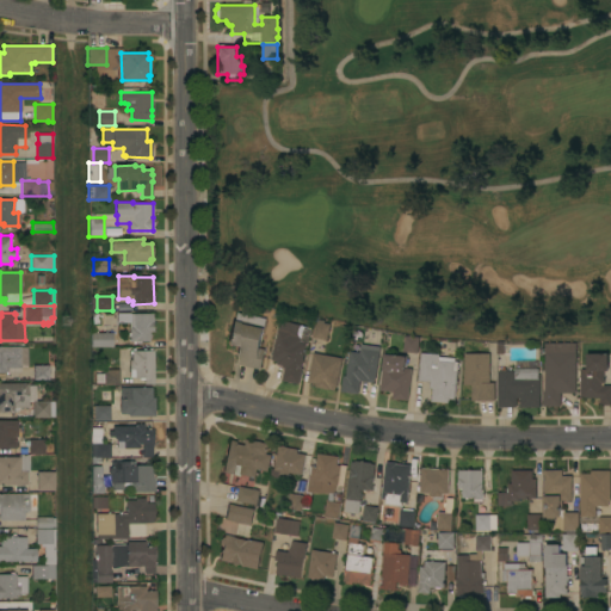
[(267,319),(260,347),(266,350),(261,370),(239,364),(240,357),(235,356),(238,347),(227,344),(233,321),(235,312),(267,319)]
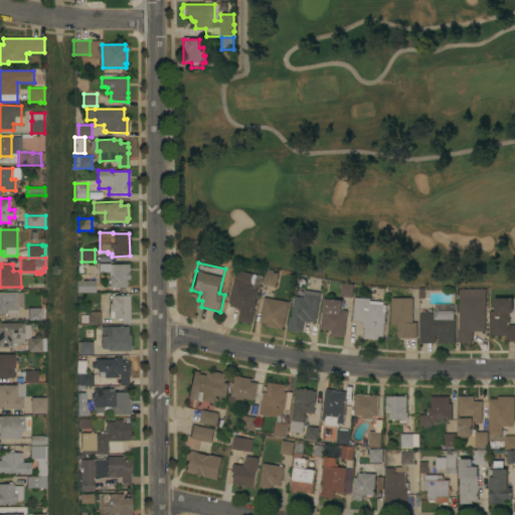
[(109,288),(109,272),(99,272),(99,264),(110,264),(110,265),(129,264),(129,280),(126,280),(126,282),(127,282),(127,285),(126,285),(126,288),(109,288)]
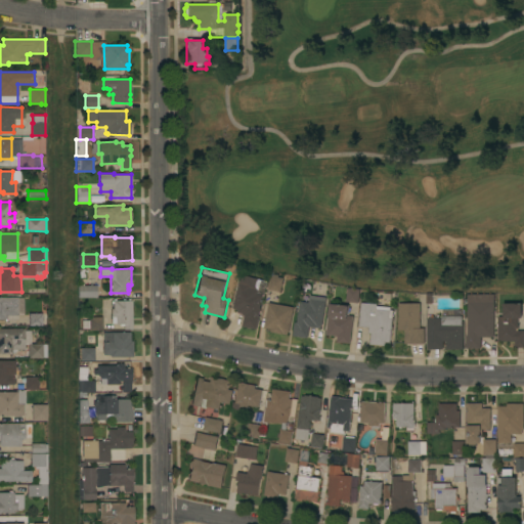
[(281,292),(268,290),(271,275),(273,276),(274,273),(279,274),(279,277),(284,278),(281,292)]
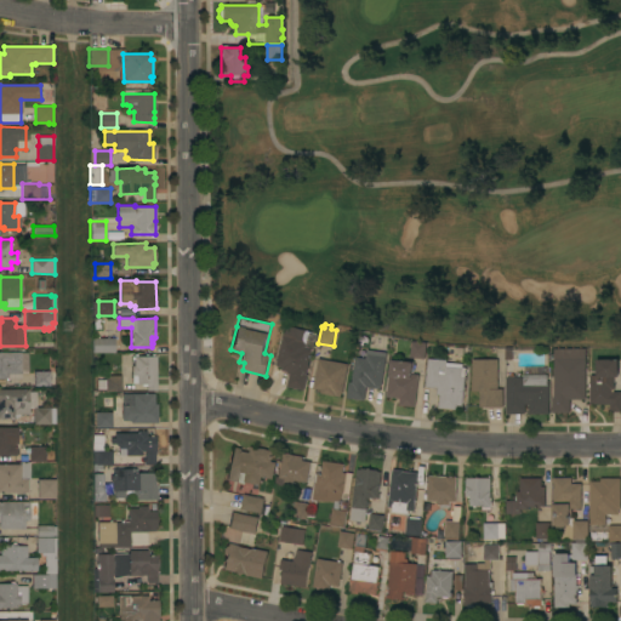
[(306,391),(288,387),(291,374),(289,374),(289,371),(283,370),(284,368),(278,366),(286,325),(309,331),(318,334),(314,349),(313,349),(307,374),(309,375),(306,391)]
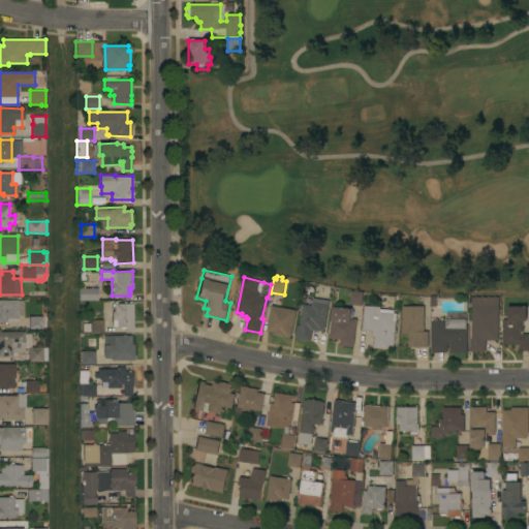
[(97,288),(97,300),(79,301),(79,288),(97,288)]
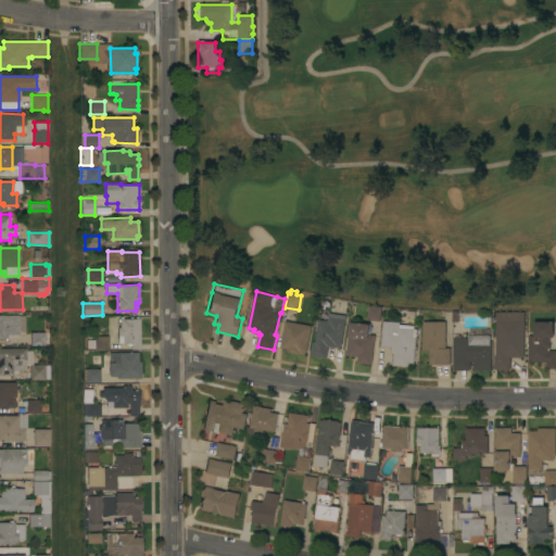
[(382,306),(381,321),(367,320),(369,305),(382,306)]
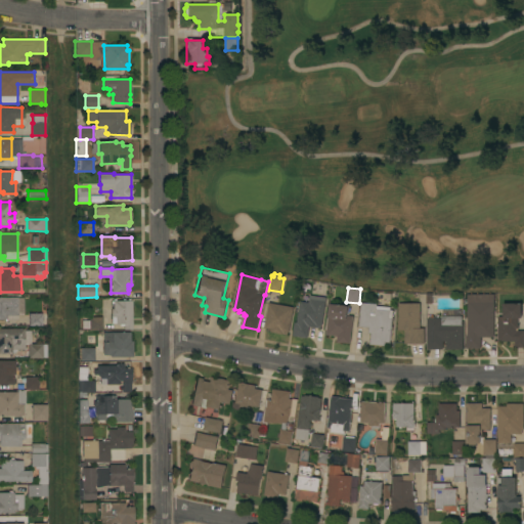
[(494,294),(494,337),(481,337),(481,348),(467,348),(467,335),(468,335),(468,294),(494,294)]
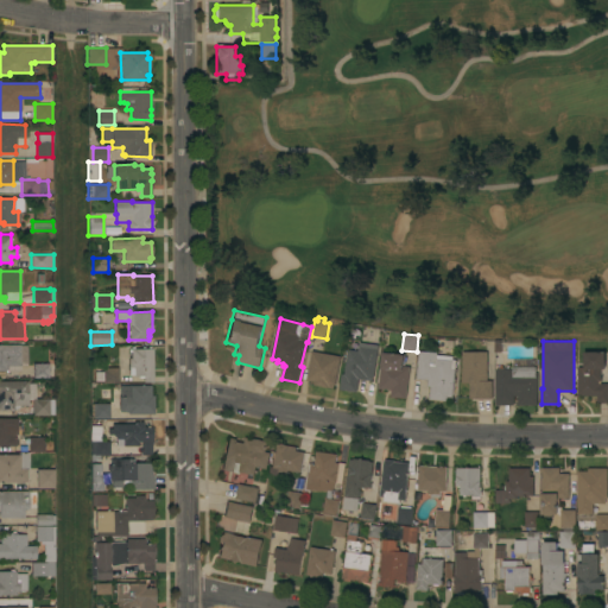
[(374,378),(373,381),(360,379),(358,392),(341,390),(343,374),(346,374),(349,349),(359,350),(360,342),(379,344),(374,378)]
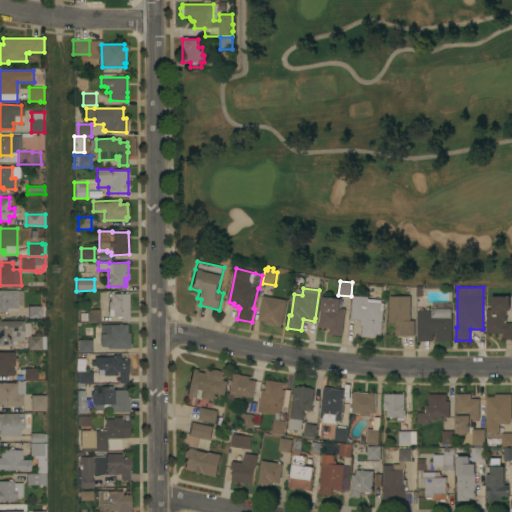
[(0,290),(17,290),(17,312),(0,312),(0,290)]
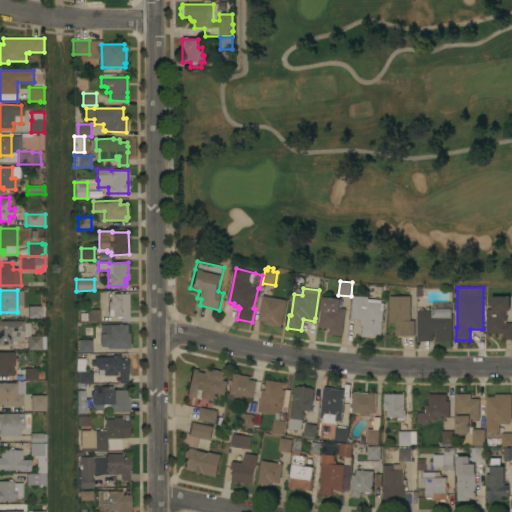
[(129,321),(120,321),(120,317),(112,317),(112,316),(108,316),(108,309),(102,309),(101,302),(110,302),(110,294),(129,293),(129,321)]
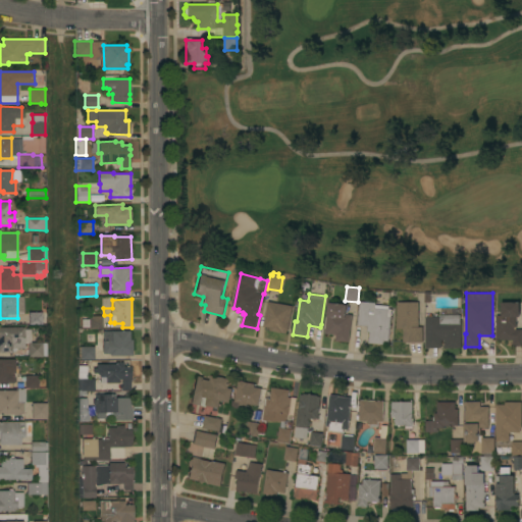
[(294,306),(289,331),(288,330),(288,333),(271,330),(271,328),(264,326),(268,301),(294,306)]
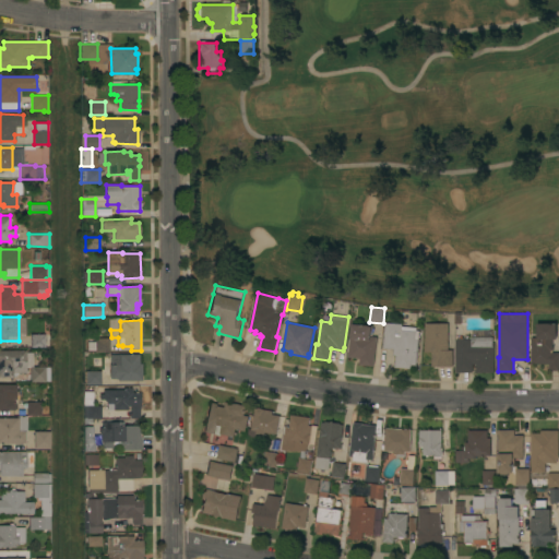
[(385,322),(403,324),(403,326),(417,328),(417,331),(420,331),(417,367),(412,367),(412,369),(395,368),(396,355),(394,355),(394,349),(383,348),(385,322)]
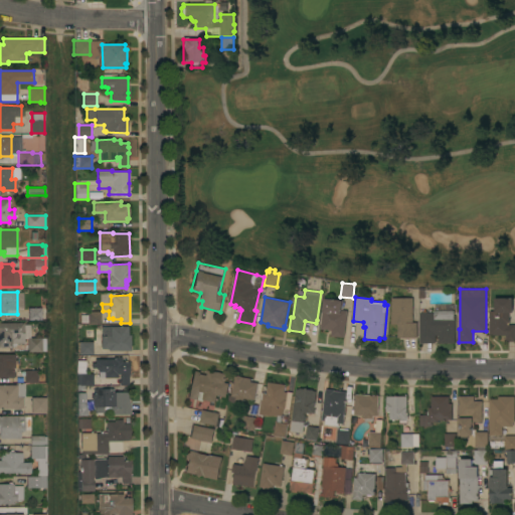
[(345,338),(332,336),(332,330),(321,329),(323,309),(324,309),(325,298),(343,301),(342,310),(348,311),(345,338)]
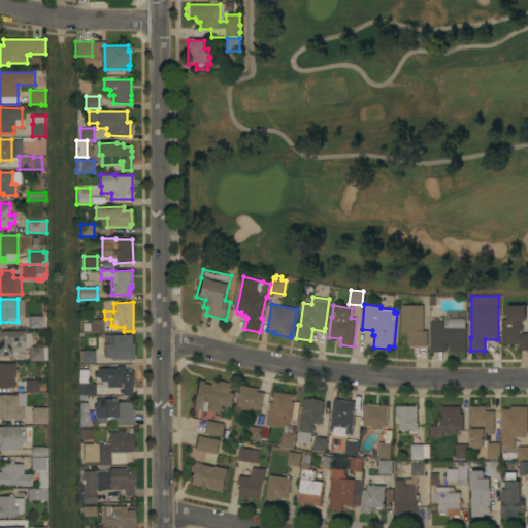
[(401,305),(424,305),(424,331),(428,331),(428,347),(408,347),(408,333),(402,333),(401,305)]
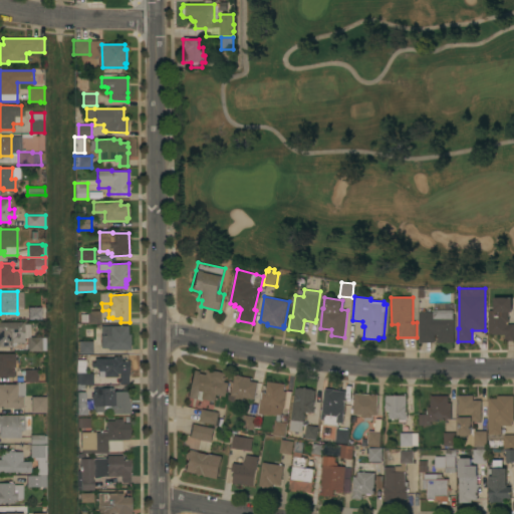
[(489,310),(494,310),(494,297),(512,297),(512,312),(508,312),(508,324),(513,324),(513,340),(506,340),(506,334),(489,334),(489,310)]
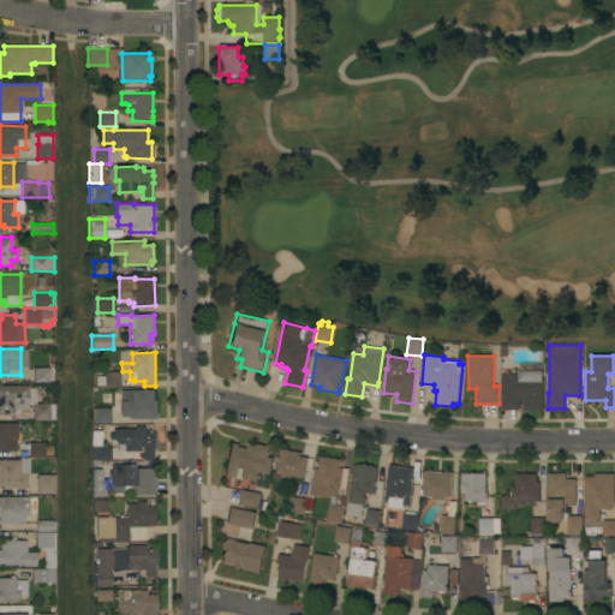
[(49,368),(49,383),(34,383),(33,368),(49,368)]
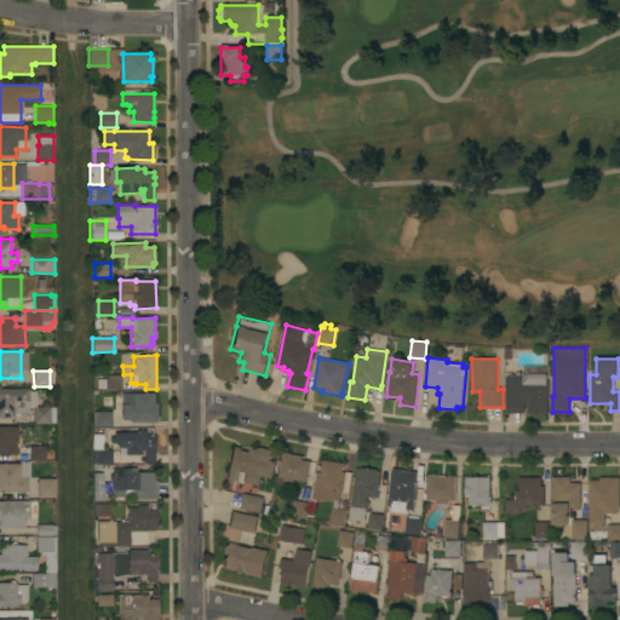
[(121,374),(121,375),(124,375),(124,388),(121,388),(121,389),(104,389),(104,374),(121,374)]
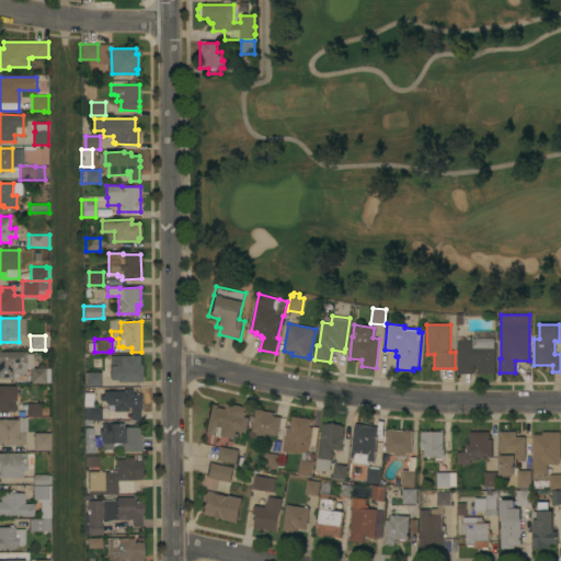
[(458,341),(473,341),(473,339),(495,339),(495,344),(496,344),(496,374),(478,374),(478,365),(474,365),(474,374),(458,374),(458,341)]
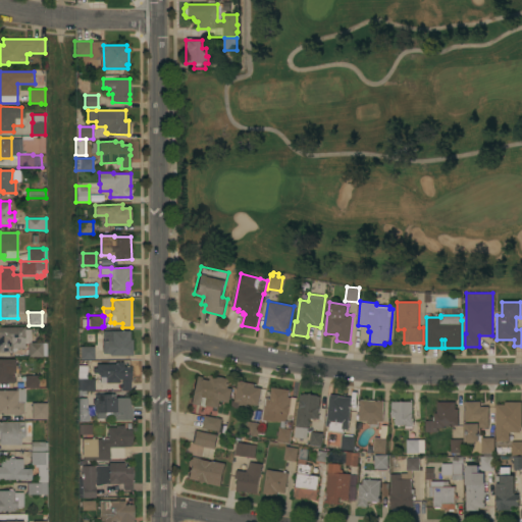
[(0,326),(23,326),(23,348),(13,348),(13,352),(11,352),(11,353),(0,353),(0,326)]
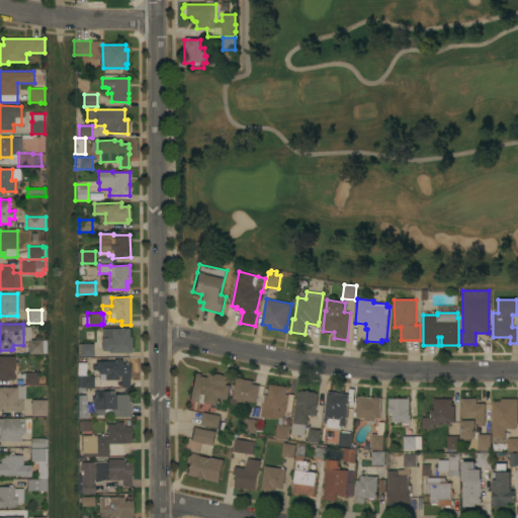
[(128,328),(128,337),(131,337),(131,353),(108,353),(108,351),(101,351),(101,338),(102,338),(102,328),(128,328)]
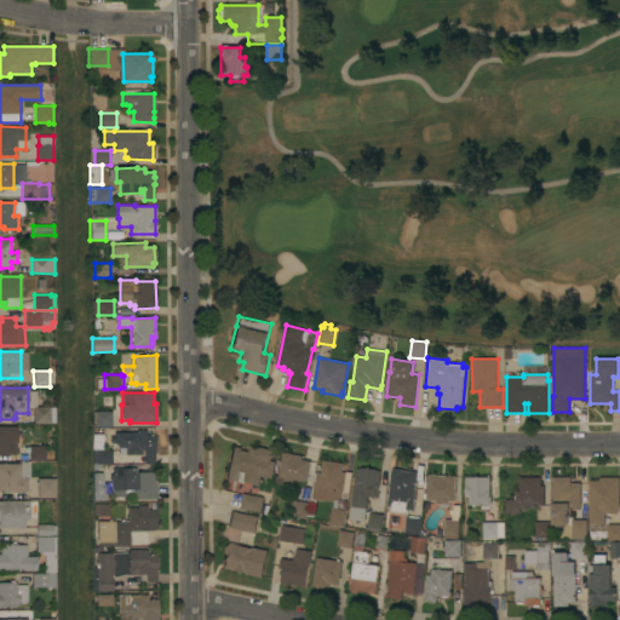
[(50,407),(50,424),(33,424),(33,407),(50,407)]
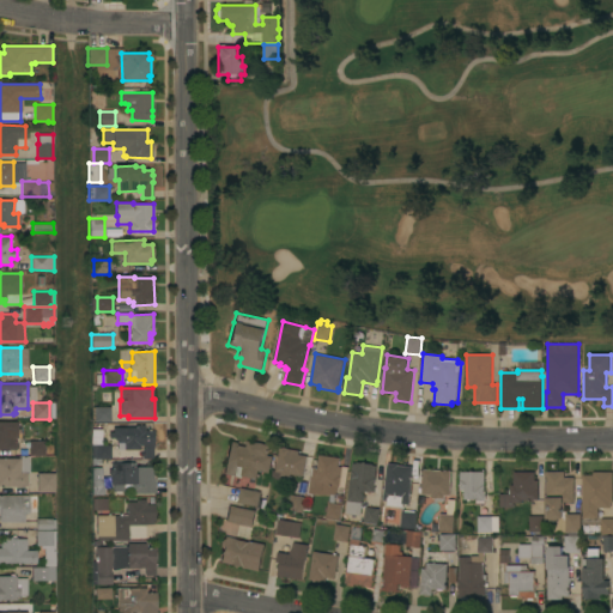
[(110,422),(93,422),(93,407),(110,407),(110,422)]
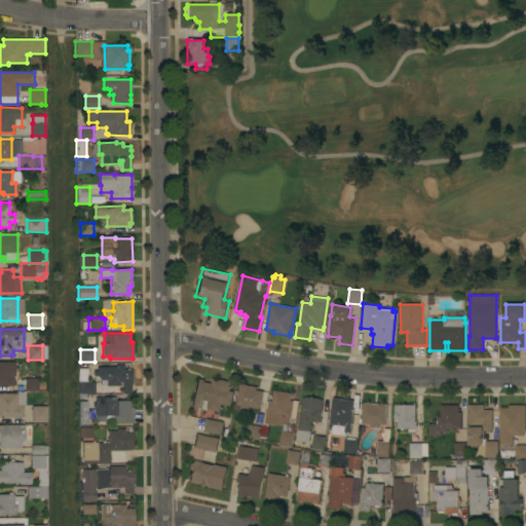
[(0,362),(15,362),(15,371),(10,371),(10,378),(13,378),(13,386),(0,385),(0,362)]
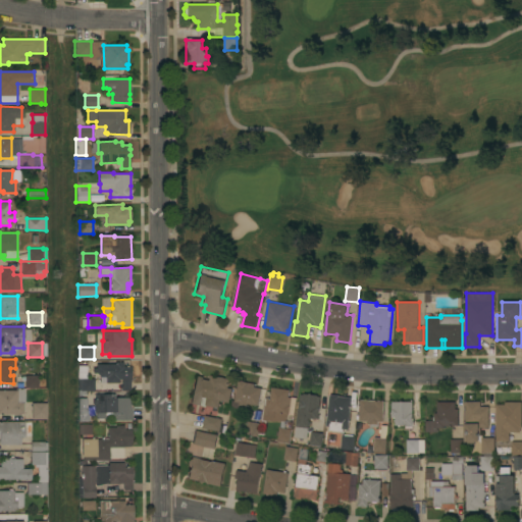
[(115,364),(115,362),(123,362),(123,366),(131,366),(131,379),(129,390),(121,390),(121,379),(118,379),(118,382),(100,382),(100,375),(101,375),(101,364),(107,365),(107,364),(115,364)]
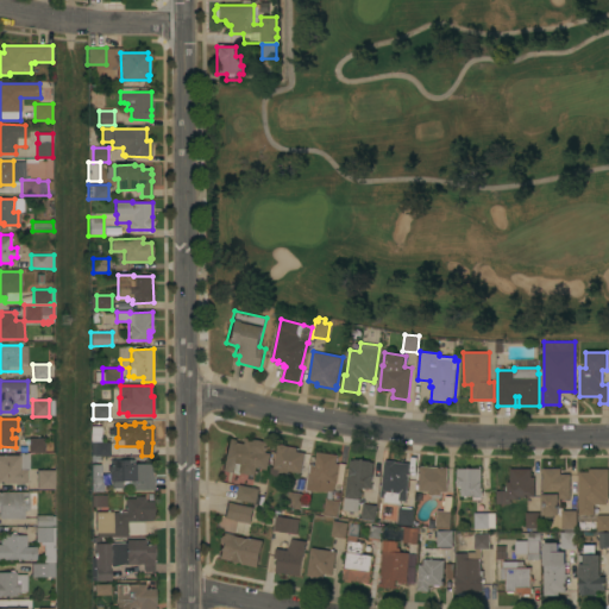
[(110,456),(99,456),(99,460),(90,460),(90,426),(101,426),(101,441),(110,441),(110,456)]
